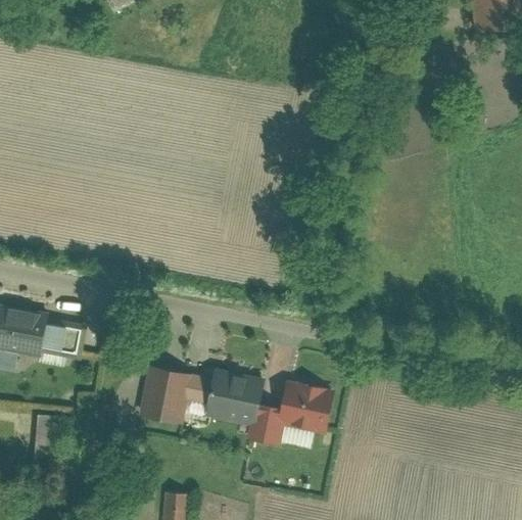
[(102,0),(110,15),(139,0),(102,0)]
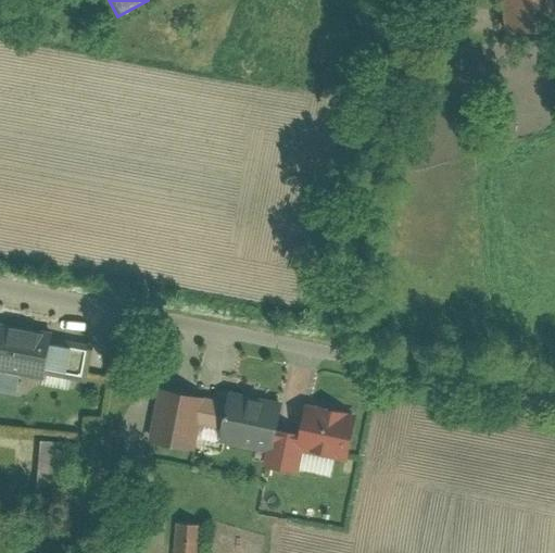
[(554,0),(490,0),(493,30),(554,25),(554,0)]
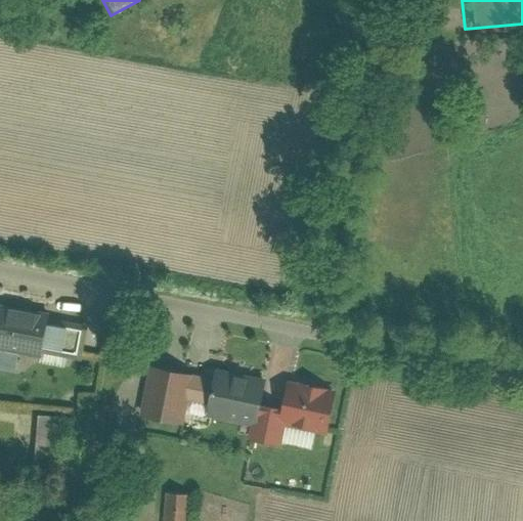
[(46,313),(0,305),(0,349),(40,356),(41,350),(45,324),(46,313)]
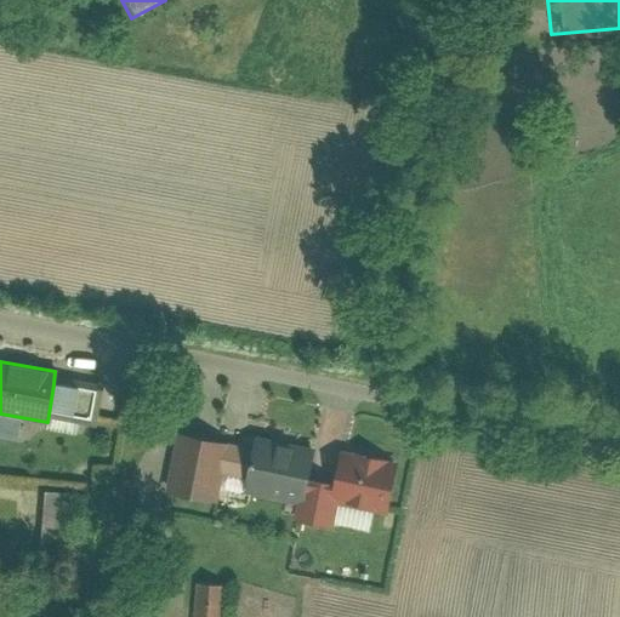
[(53,384),(49,415),(95,422),(100,392),(53,384)]
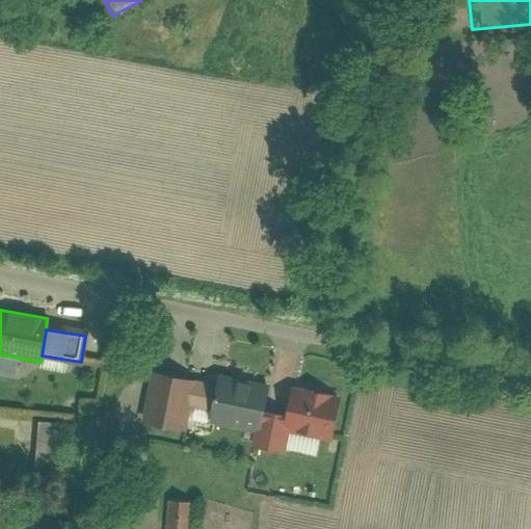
[(193,381),(151,373),(141,422),(184,429),(185,423),(193,381)]
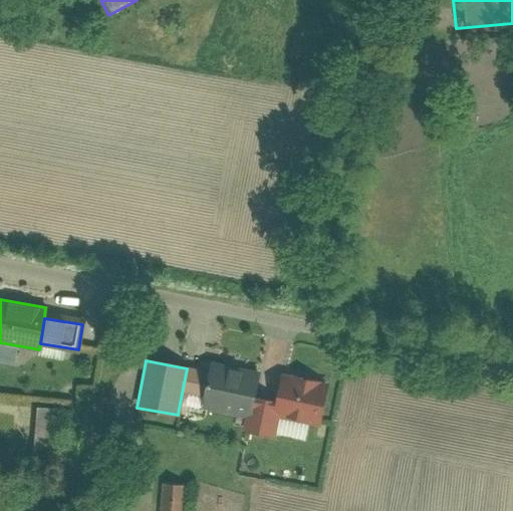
[(255,398),(259,375),(209,365),(208,372),(201,407),(251,417),(255,398)]
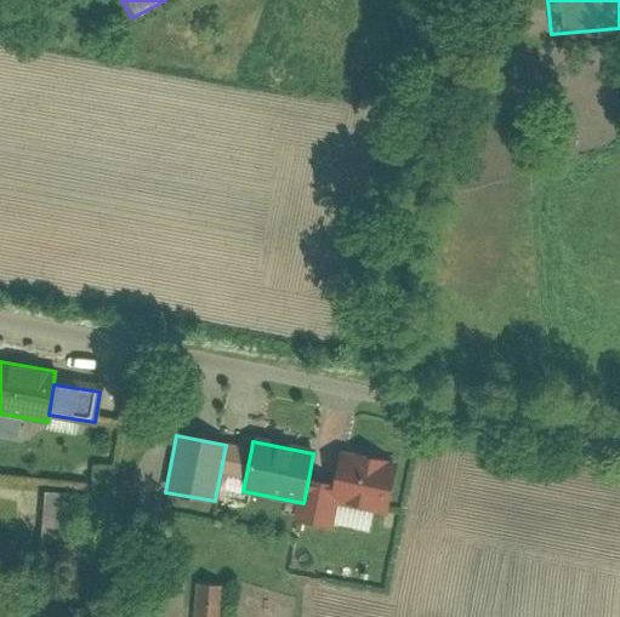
[(226,445),(216,493),(242,498),(243,491),(251,450),(226,445)]
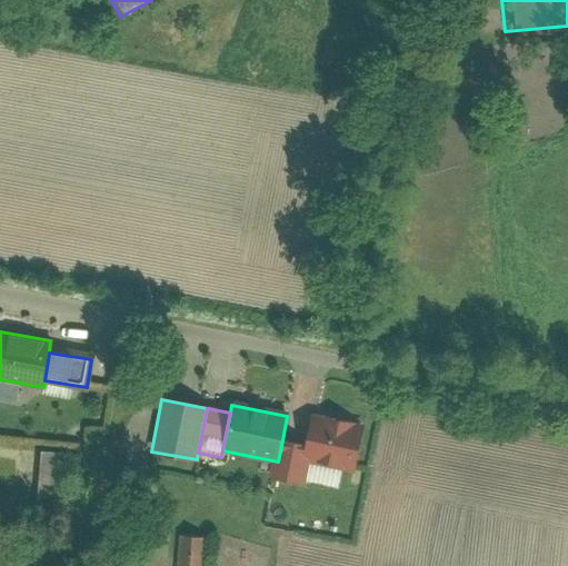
[(305,484),(309,462),(357,470),(366,427),(310,416),(305,445),(282,440),(278,462),(275,478),(305,484)]
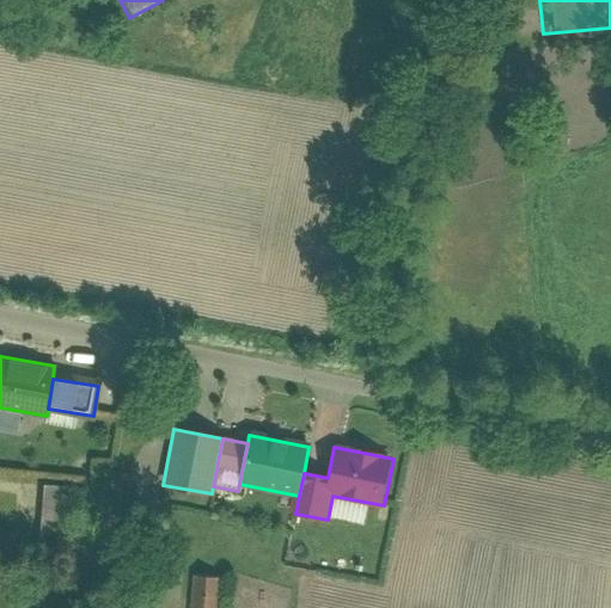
[(37,485),(32,529),(71,533),(74,489),(37,485)]
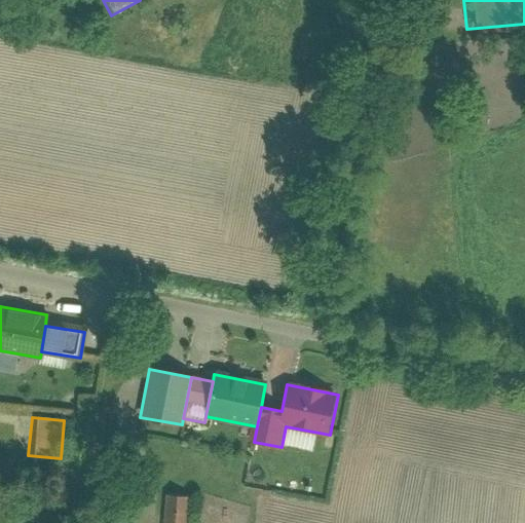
[(190,522),(193,500),(169,498),(165,522),(190,522)]
